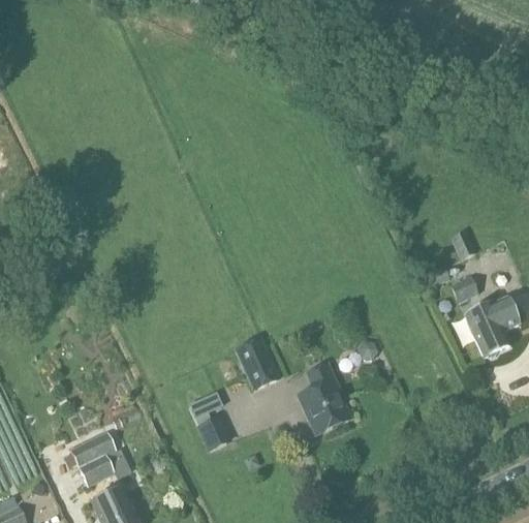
[(466,229),(450,236),(460,257),(476,251),(466,229)]
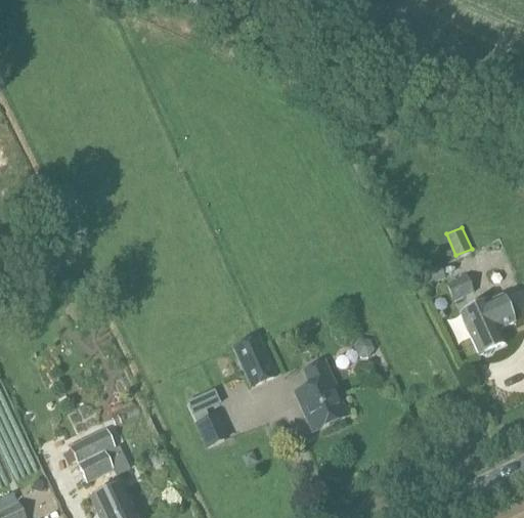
[(419,271),(424,284),(444,274),(439,262),(419,271)]
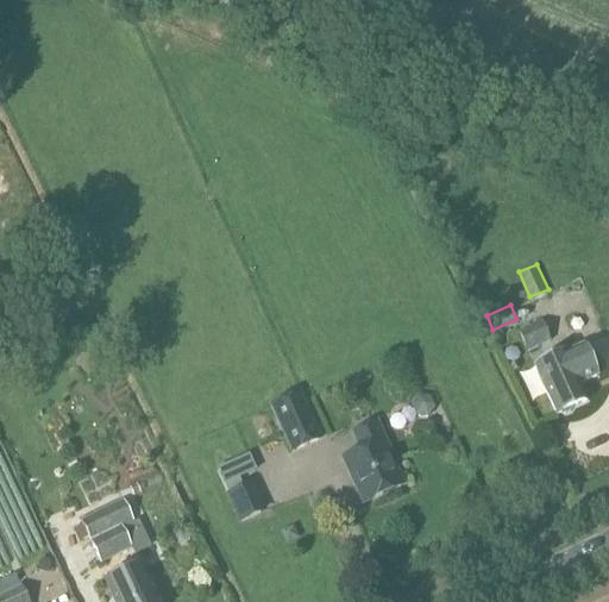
[(527,347),(551,336),(541,315),(519,325),(527,347)]
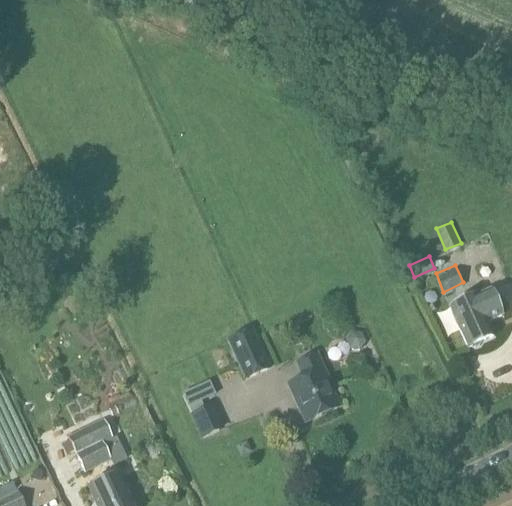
[(489,285),(449,303),(468,344),(472,342),(475,344),(480,341),(481,338),(494,332),(487,318),(502,312),(499,307),(502,305),(495,289),(492,291),(489,285)]
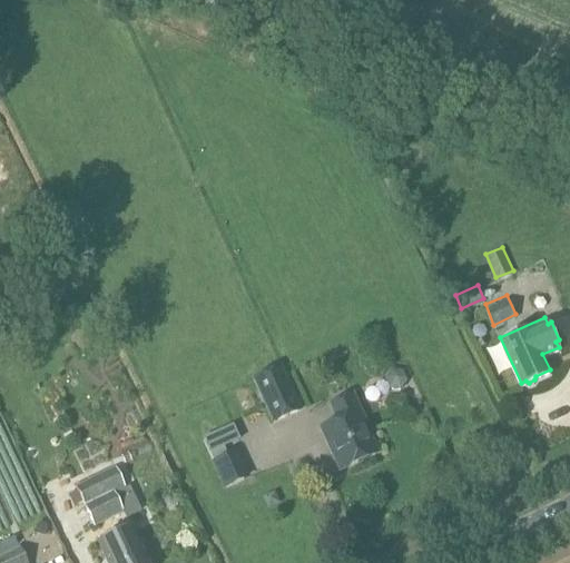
[(282,362),(252,374),(273,420),(302,406),(282,362)]
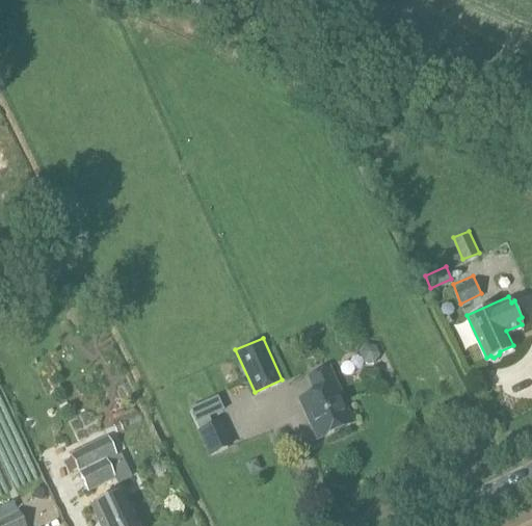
[(313,390),(299,396),(317,435),(352,418),(343,398),(344,397),(336,379),(328,364),(307,373),(313,390)]
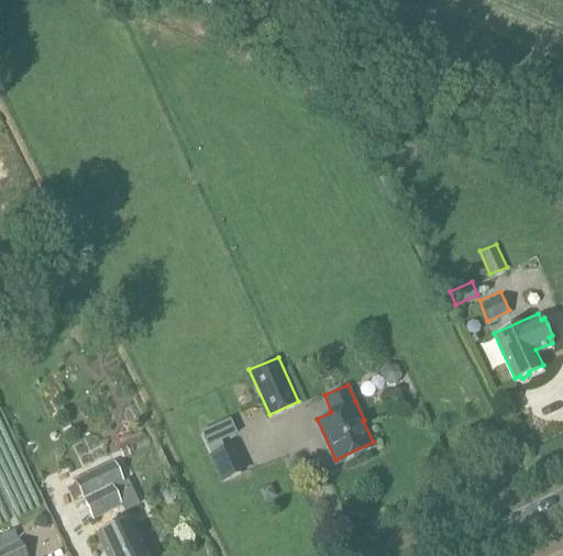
[(255,399),(225,406),(231,427),(244,424),(242,417),(257,412),(255,399)]
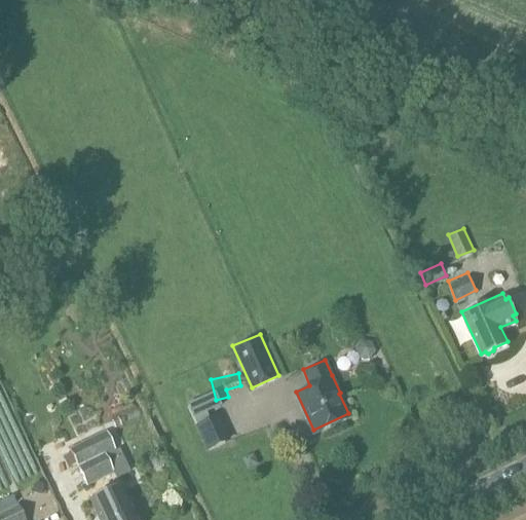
[(186,413),(214,408),(211,392),(182,398),(186,413)]
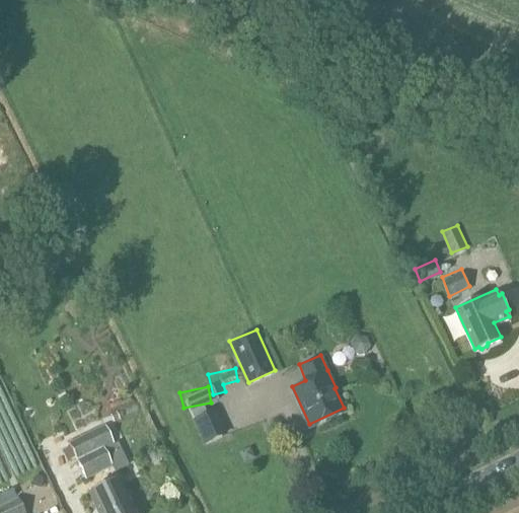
[(206,440),(222,433),(212,411),(196,418),(206,440)]
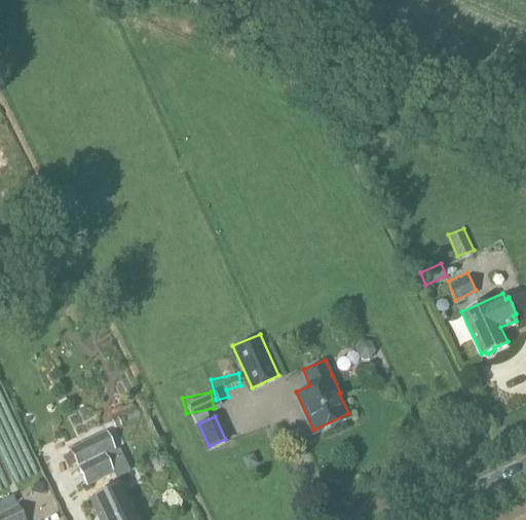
[(64,432),(71,473),(114,466),(107,424),(64,432)]
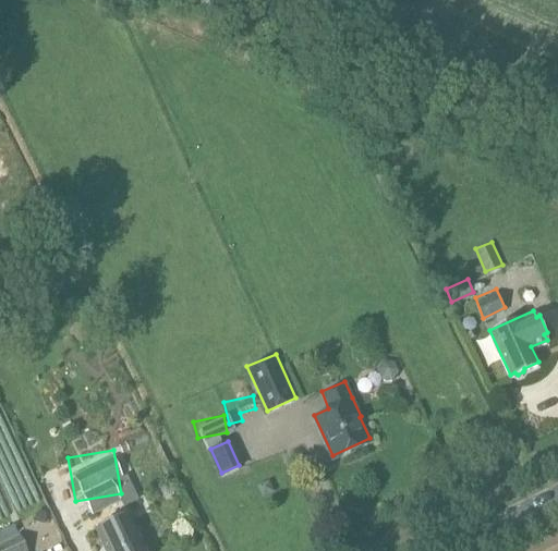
[(162,451),(149,455),(155,470),(168,466),(162,451)]
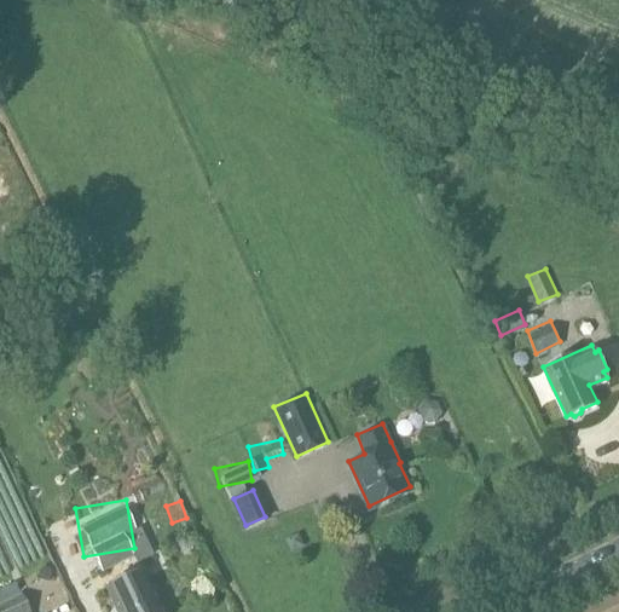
[(106,587),(119,611),(161,611),(142,570),(106,587)]
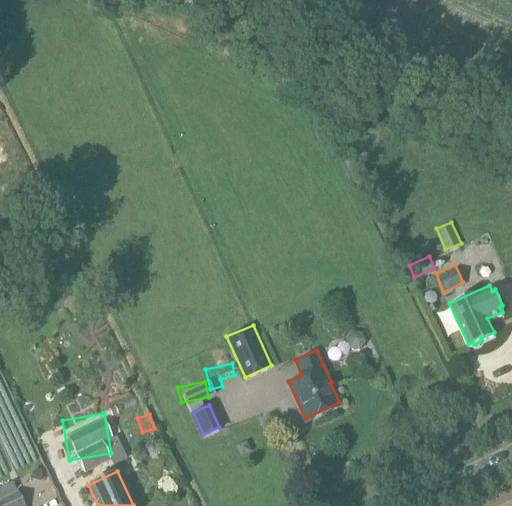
[(26,505),(13,478),(0,483),(0,505),(26,505)]
